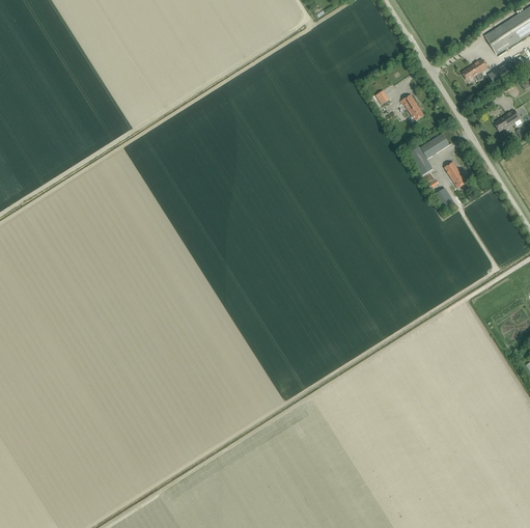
[(496,53),(509,45),(529,30),(529,3),(483,33),(496,53)]
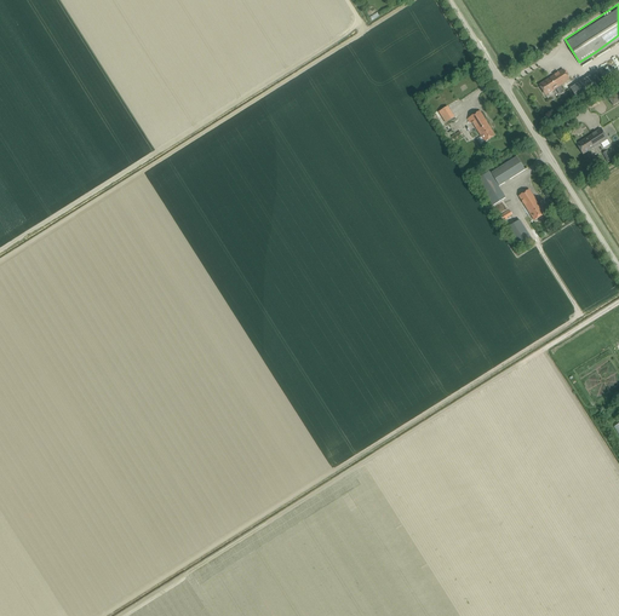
[(544,92),(568,76),(562,67),(538,81),(544,92)]
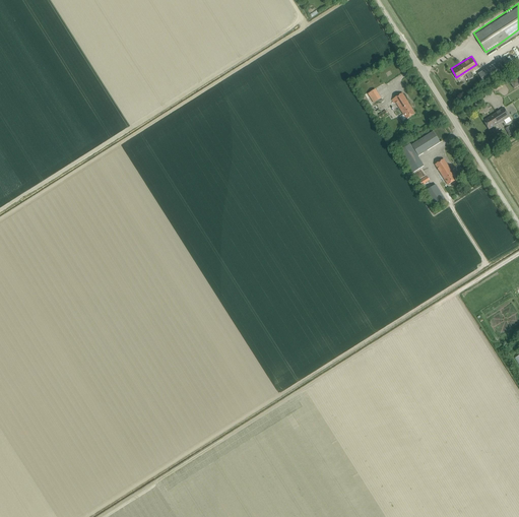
[(499,58),(477,71),(482,80),(504,66),(499,58)]
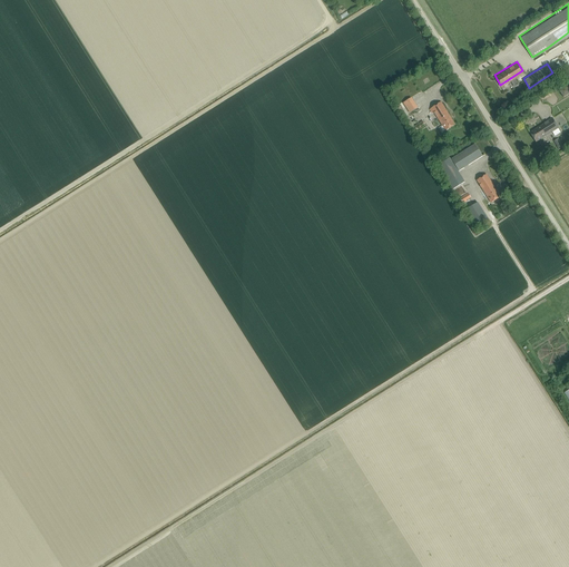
[(562,95),(568,90),(568,89),(566,82),(558,87),(562,95)]
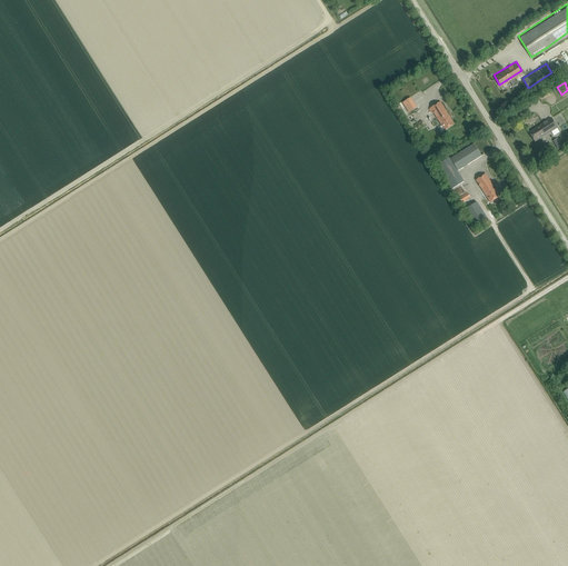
[(432,109),(444,128),(454,121),(439,99),(430,106),(428,107),(430,111),(432,109)]
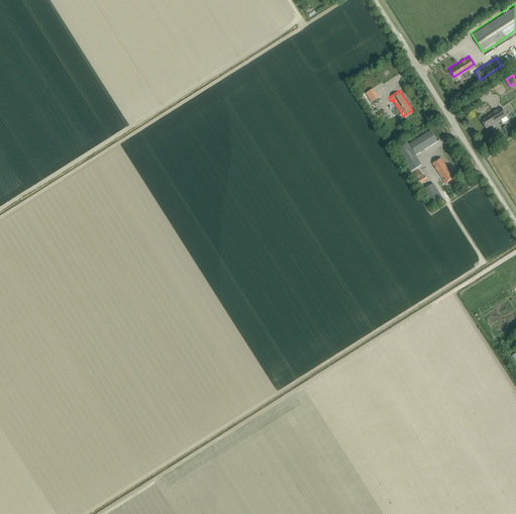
[(485,126),(505,114),(500,105),(480,117),(485,126)]
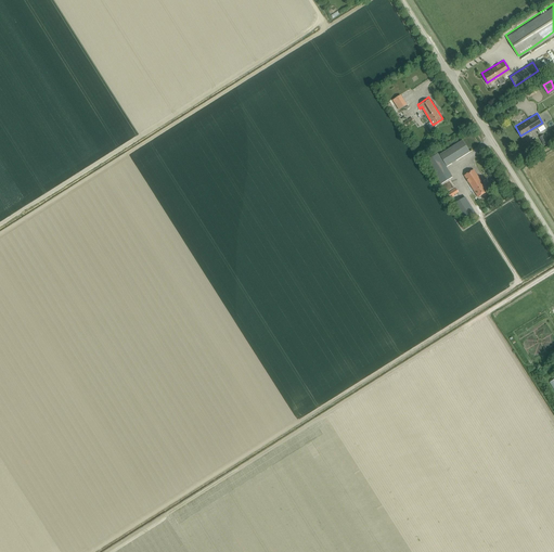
[(404,124),(413,119),(410,115),(402,119),(404,124)]
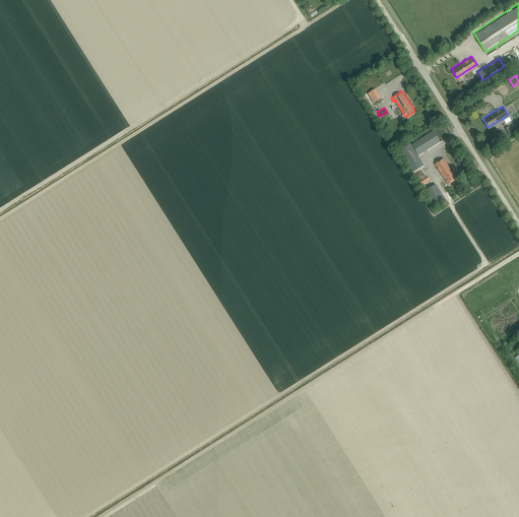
[(508,134),(513,131),(508,124),(504,126),(507,131),(506,131),(508,134)]
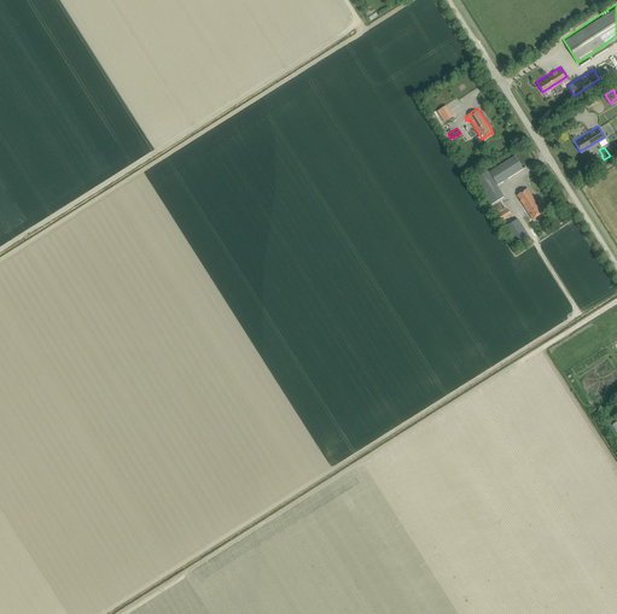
[(496,182),(523,165),(513,152),(488,169),(496,182)]
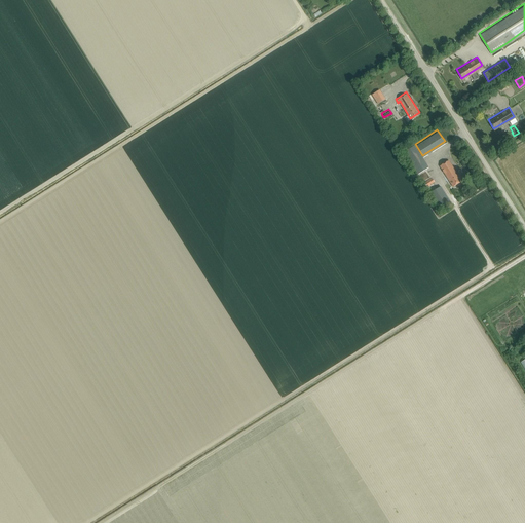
[(414,144),(404,150),(417,172),(427,165),(414,144)]
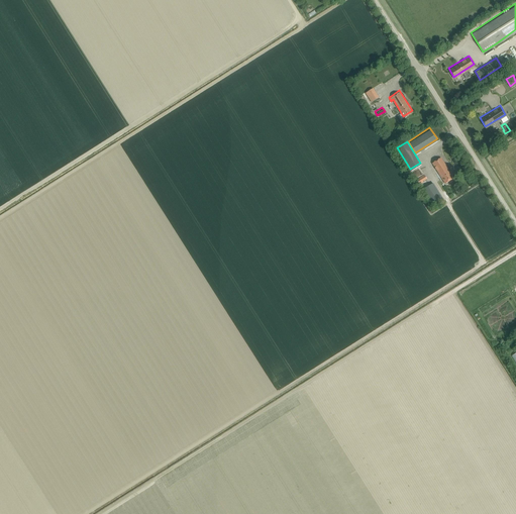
[(444,182),(453,176),(440,156),(431,162),(444,182)]
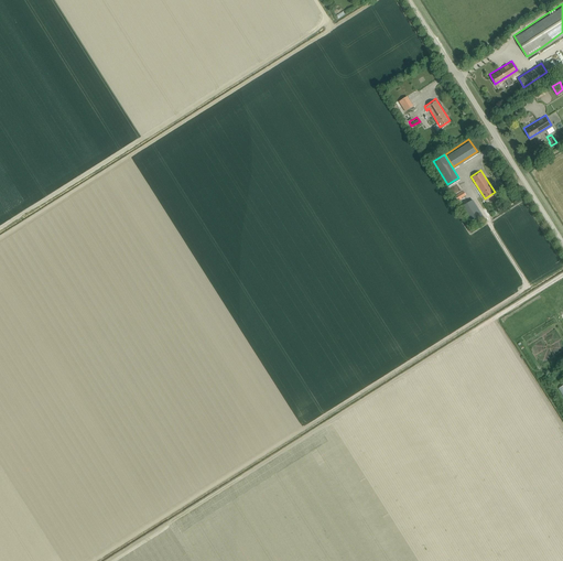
[(454,193),(456,198),(465,193),(462,187),(454,193)]
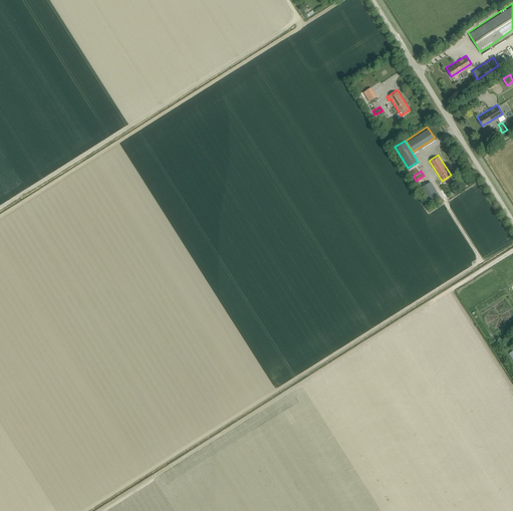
[(430,204),(441,197),(430,180),(420,187),(430,204)]
